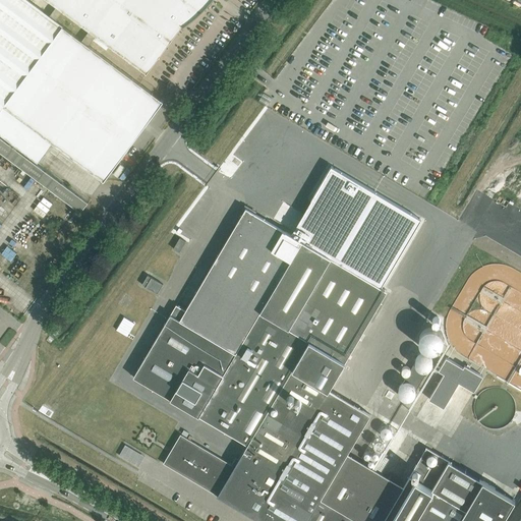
[(0,0),(0,109),(62,25),(27,0),(0,0)]
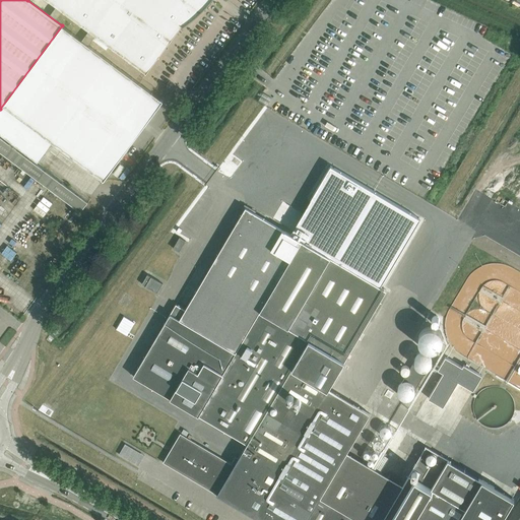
[(47,0),(146,73),(182,25),(183,26),(187,23),(192,20),(197,15),(200,12),(203,9),(207,5),(206,5),(200,1),(200,0),(47,0)]
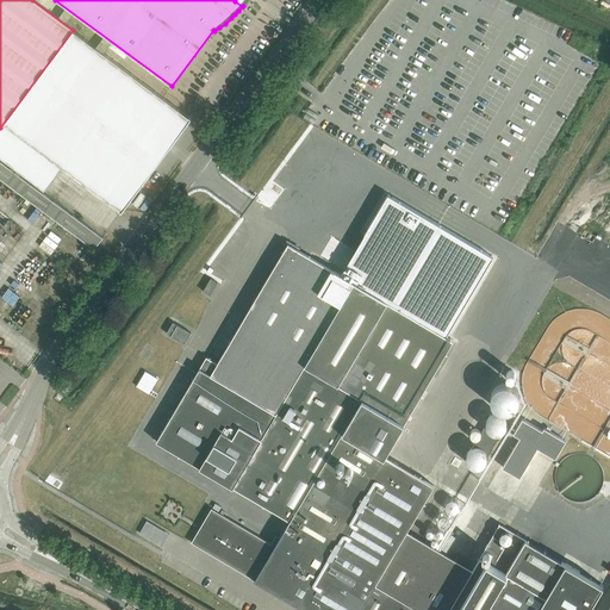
[(62,166),(122,211),(191,118),(73,30),(0,128),(0,156),(44,190),(62,166)]
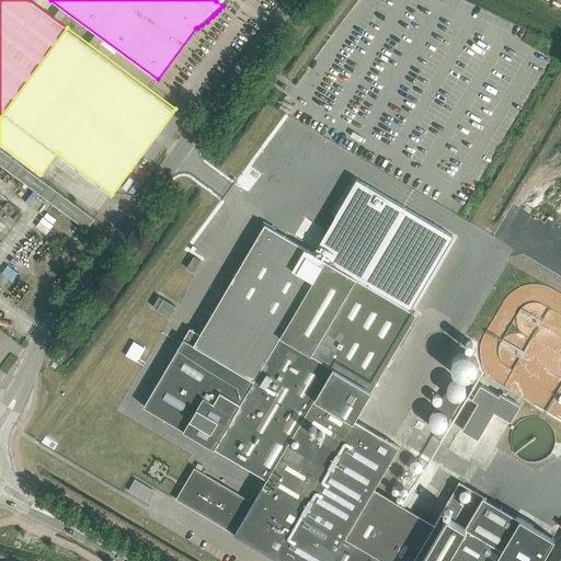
[(284,100),(278,109),(287,114),(293,105),(284,100)]
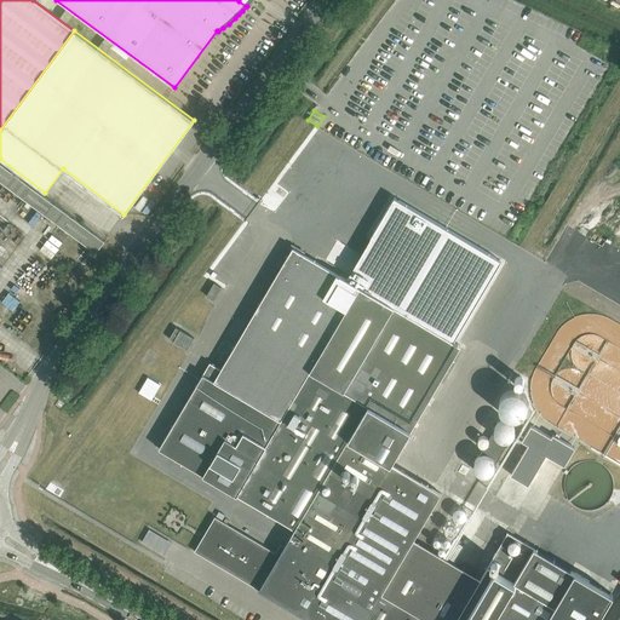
[(0,179),(97,252),(105,241),(0,162),(0,179)]
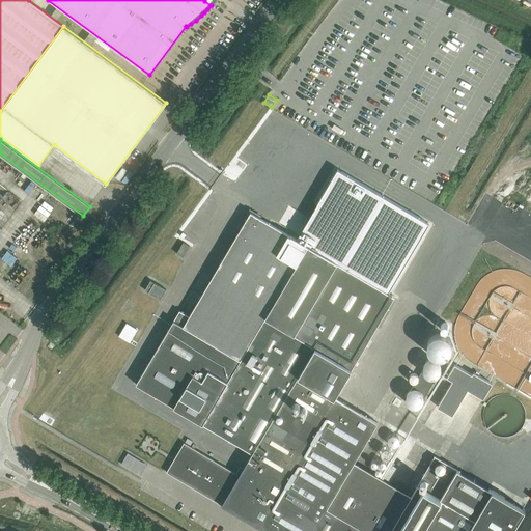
[(180,310),(136,384),(203,423),(253,453),(245,467),(241,465),(236,473),(185,442),(167,472),(257,525),(257,526),(262,529),(263,528),(268,530),(511,530),(524,511),(525,509),(493,490),(435,455),(390,530),(366,530),(327,507),(378,422),(335,396),(394,297),(388,292),(429,223),(337,169),(317,203),(354,225),(333,260),(297,239),(251,212),(189,315),(180,310)]
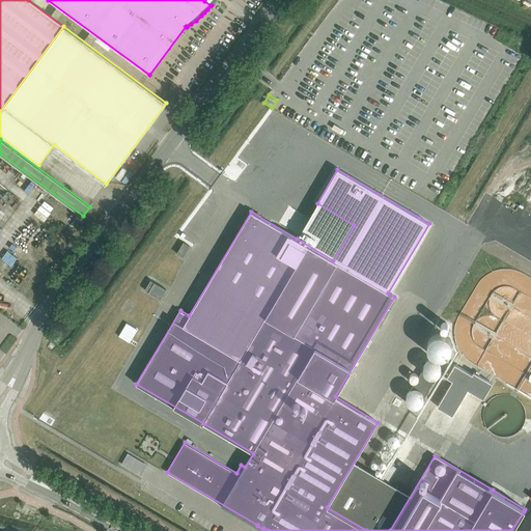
[(509,199),(506,204),(515,211),(519,205),(509,199)]
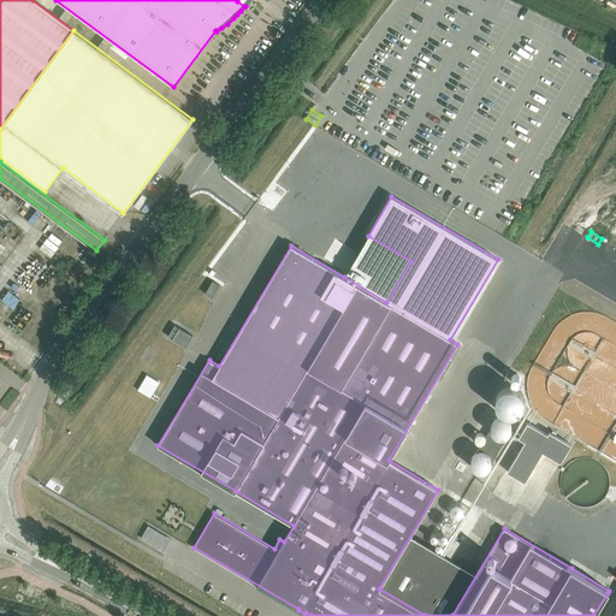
[(213,298),(220,285),(213,280),(205,294),(213,298)]
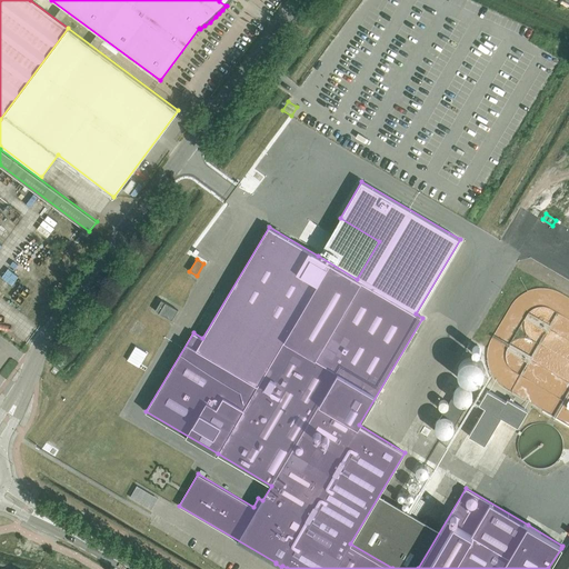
[(455,295),(452,293),(442,287),(439,292),(451,300),(455,295)]
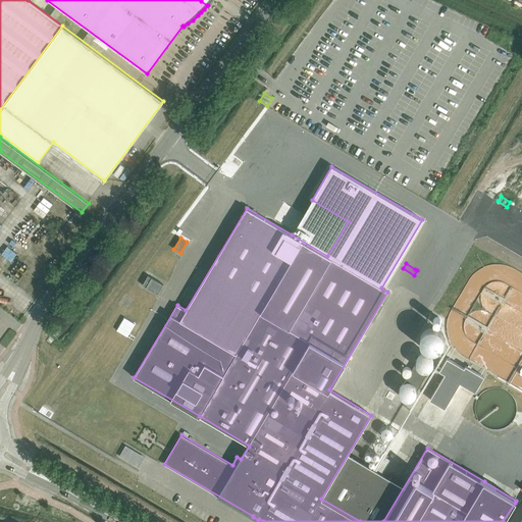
[(158,294),(163,284),(148,275),(143,284),(158,294)]
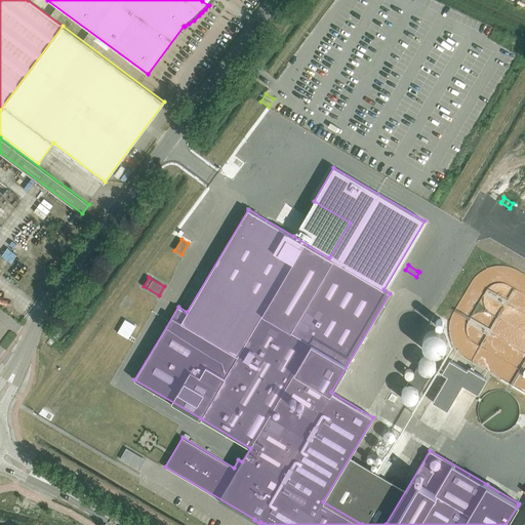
[(444,336),(444,335),(444,331),(442,328),(439,326),(435,325),(432,325),(430,326),(427,328),(426,329),(425,331),(423,335),(425,339),(427,342),(430,345),(433,346),(435,346),(438,346),(441,344),(443,340),(444,338),(444,336)]
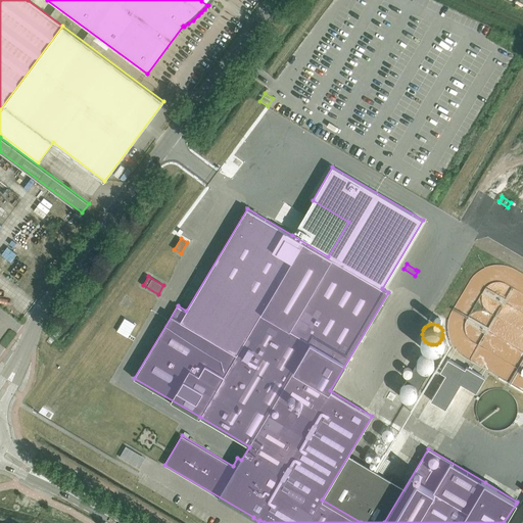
[(446,375),(431,400),(446,409),(461,383),(476,392),(485,377),(467,366),(465,369),(448,359),(440,371),(446,375)]
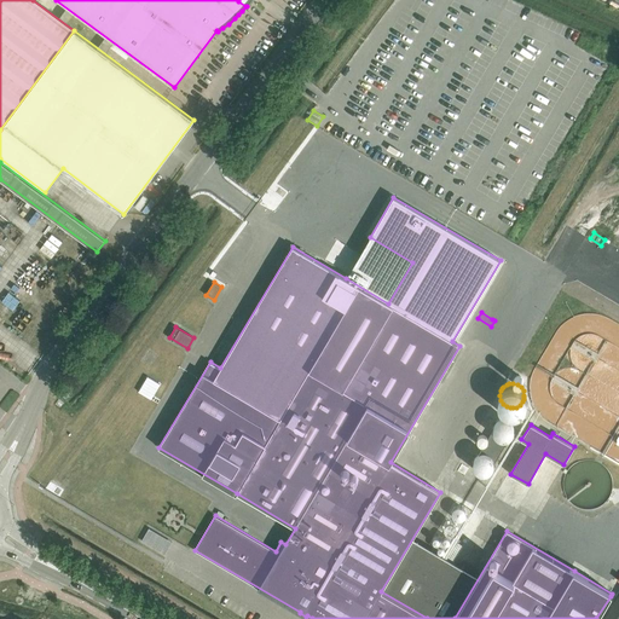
[(491,434),(481,451),(497,460),(507,443),(491,434)]
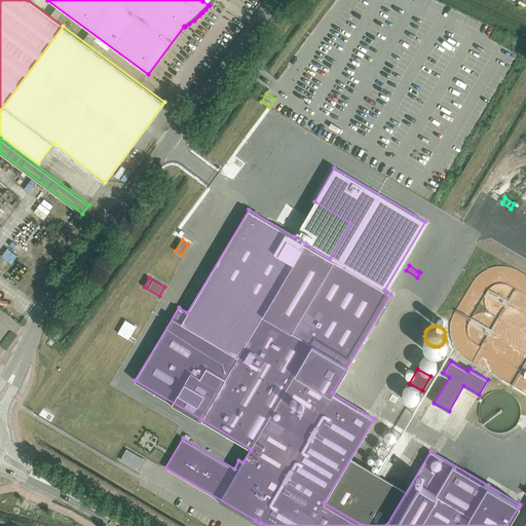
[(392,393),(389,400),(396,403),(399,398),(392,393)]
